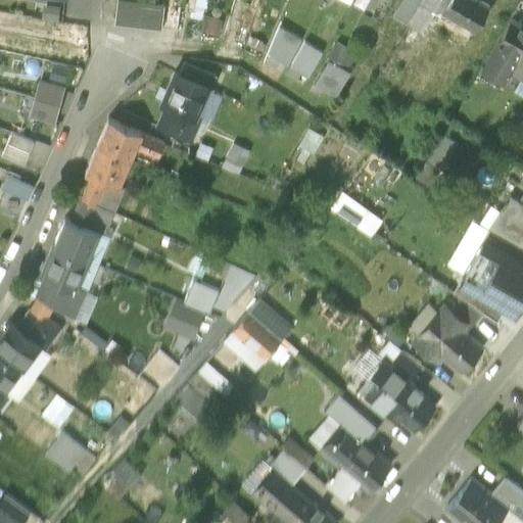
[(207,0),(196,0),(195,7),(190,9),(189,16),(201,18),(203,8),(206,9),(207,0)]
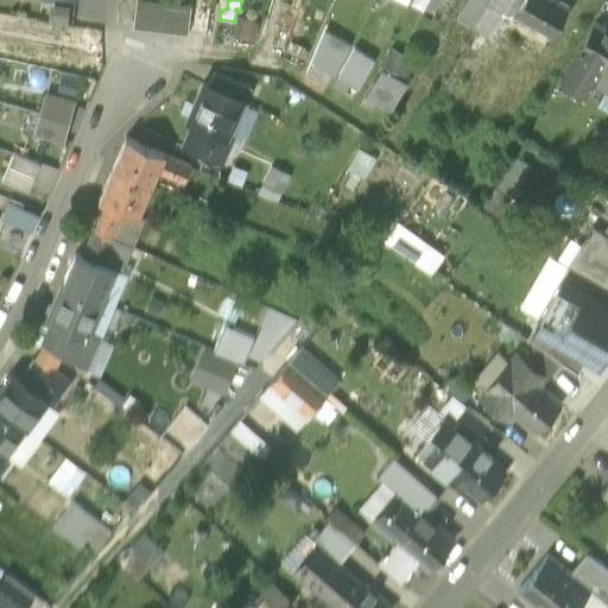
[(468,0),(456,19),(472,29),(489,0),(468,0)]
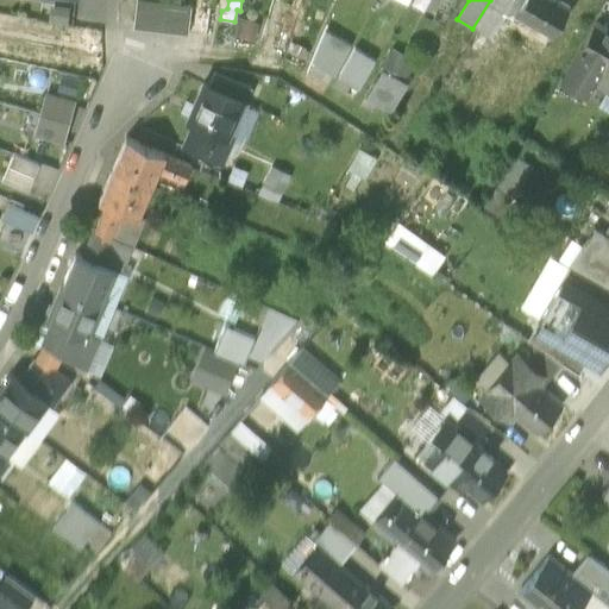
[(525,0),(490,0),(472,29),(489,39),(506,12),(515,18),(525,0)]
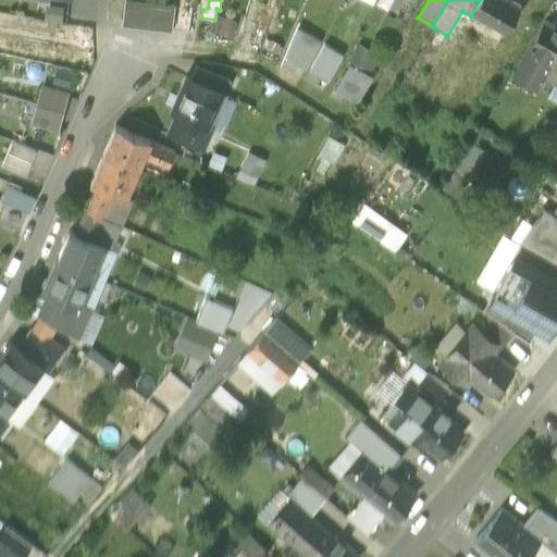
[(521,8),(507,0),(480,0),(471,16),(505,35),(521,8)]
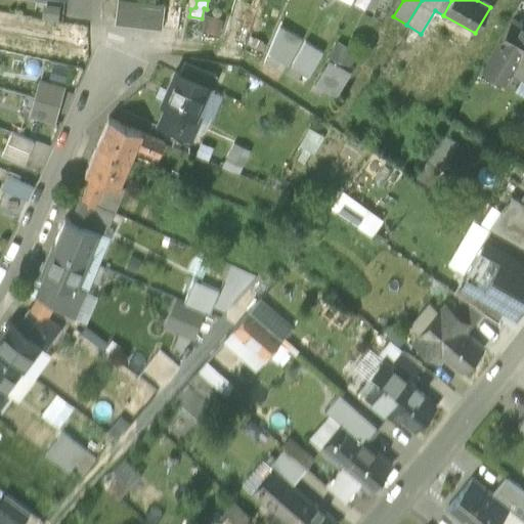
[(130,3),(118,2),(115,26),(127,27),(130,3)]
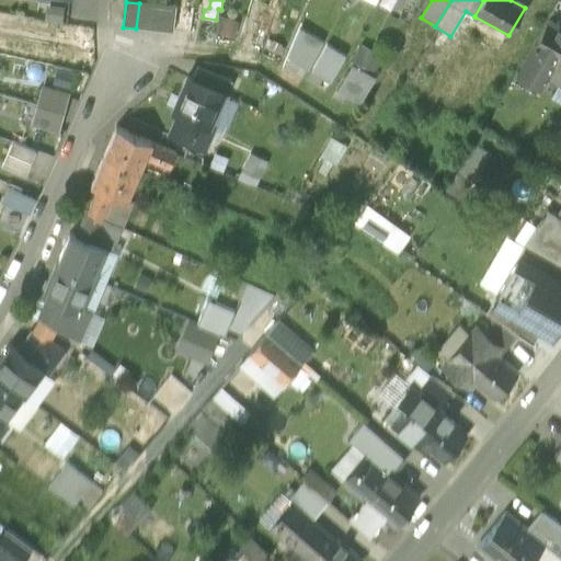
[(150,4),(139,3),(136,29),(148,30),(150,4)]
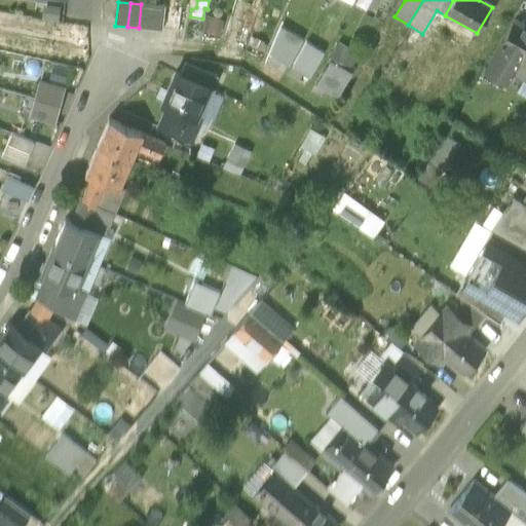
[(11,6),(0,4),(0,13),(9,15),(11,6)]
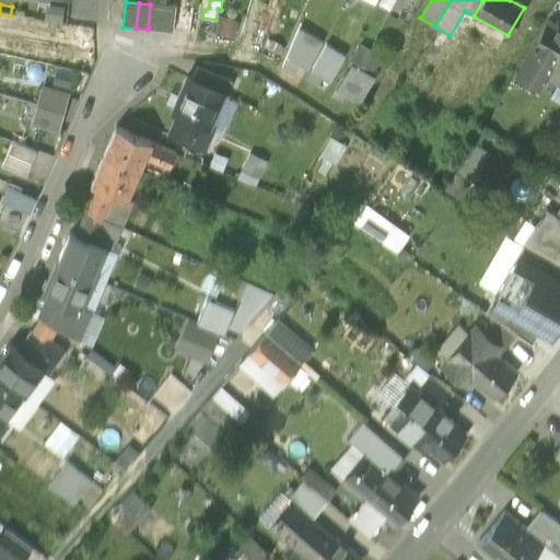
[(162,7),(150,4),(148,30),(151,31),(160,32),(162,7)]
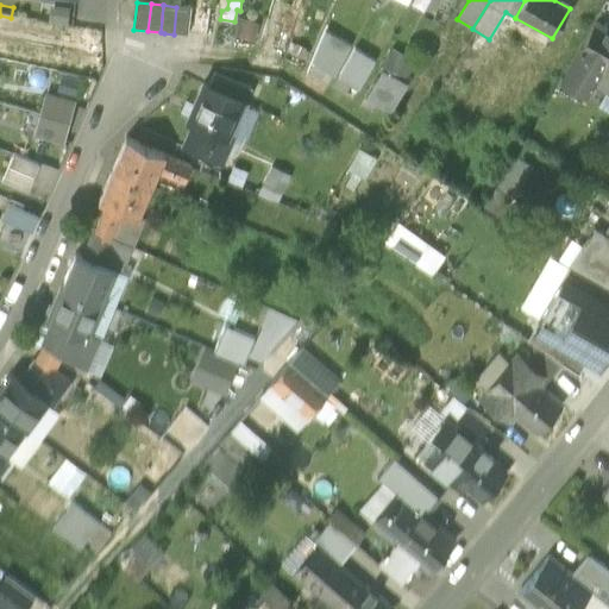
[(190,8),(176,7),(174,35),(187,36),(190,8)]
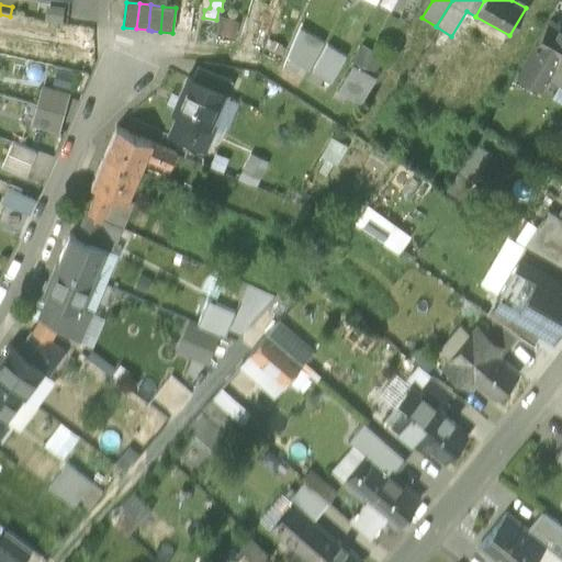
[(193,9),(181,7),(178,34),(190,35),(193,9)]
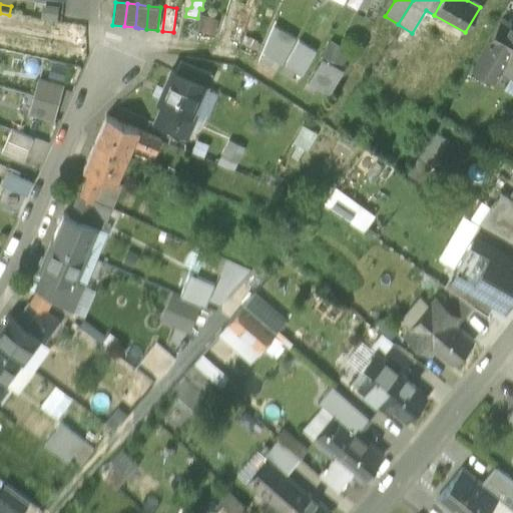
[(512,25),(501,19),(473,67),(494,80),(500,69),(507,56),(512,46),(512,25)]
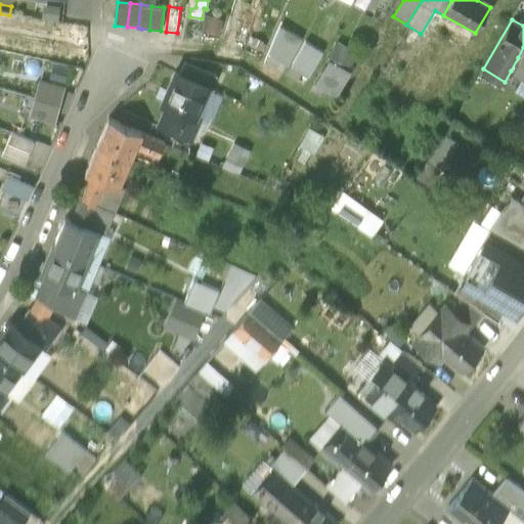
[(268,53),(287,66),(301,40),(279,28),(268,53)]
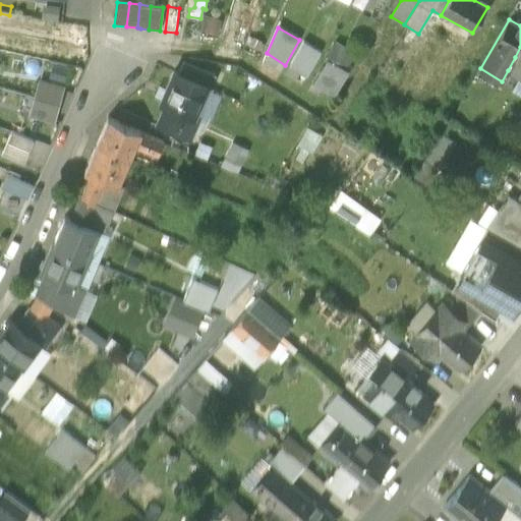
[(289,66),(305,77),(320,52),(303,43),(289,66)]
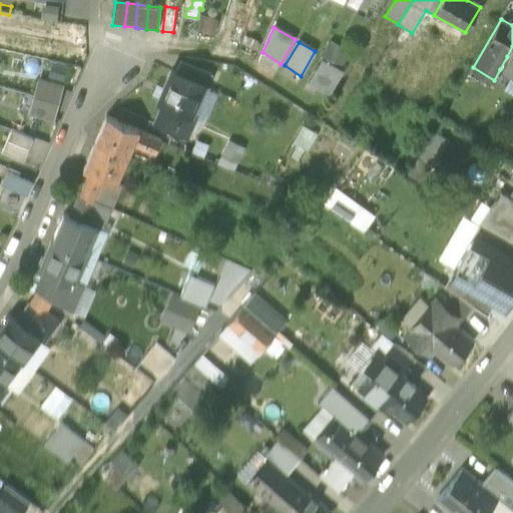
[(329,45),(322,57),(336,65),(343,52),(329,45)]
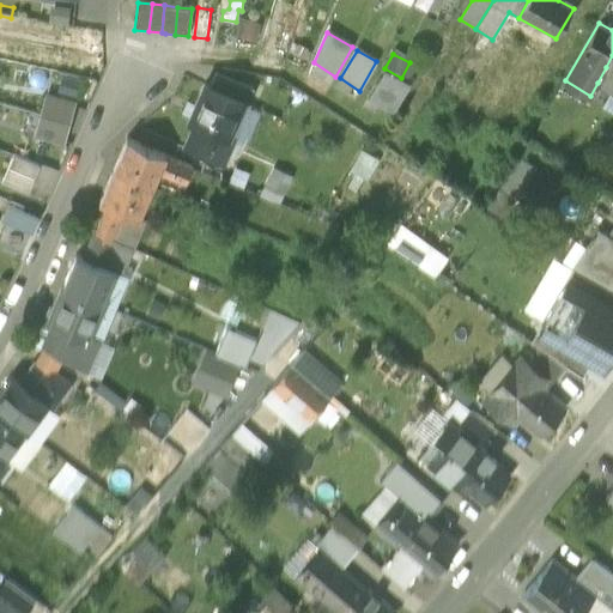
[(612,71),(606,67),(598,83),(612,91),(612,71)]
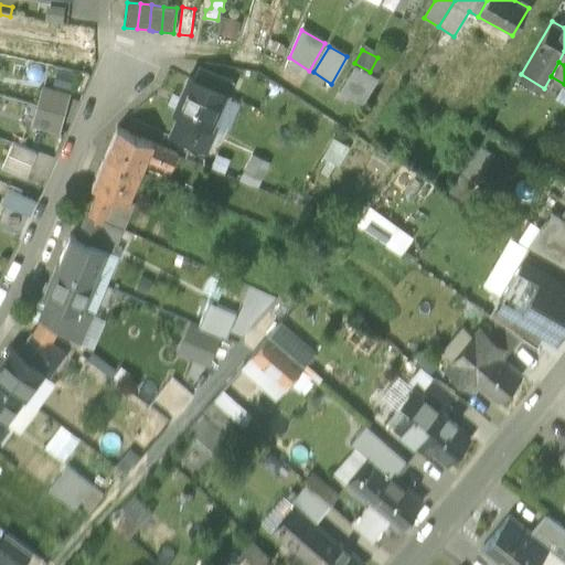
[(233,83),(199,67),(195,74),(192,81),(224,95),(224,96),(227,97),(233,83)]
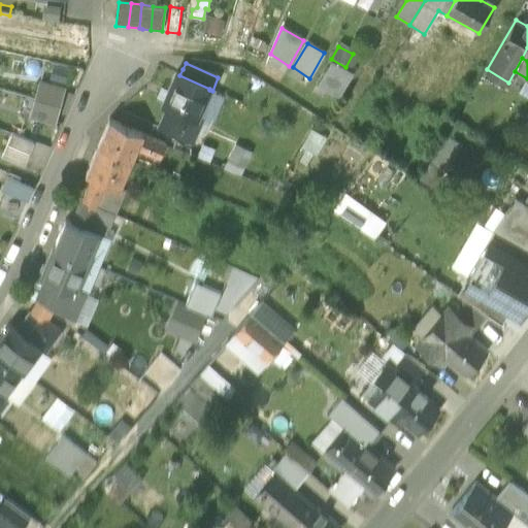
[(331,63),(317,86),(338,98),(352,74),(331,63)]
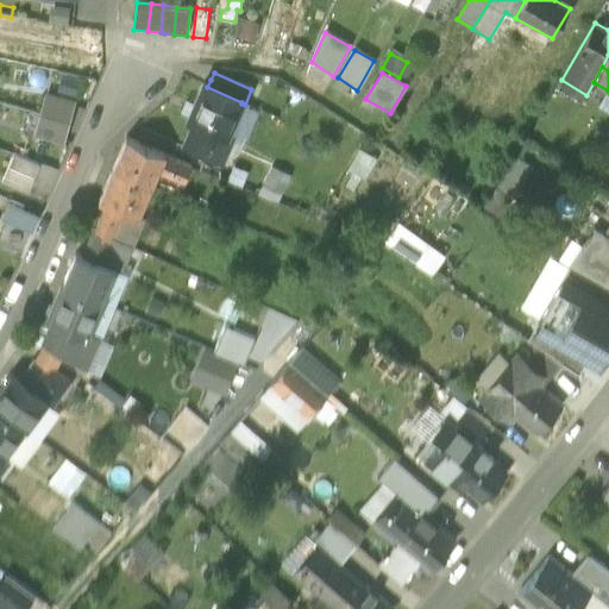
[(207,87),(202,85),(187,119),(194,123),(227,137),(227,136),(242,104),(242,102),(207,87)]
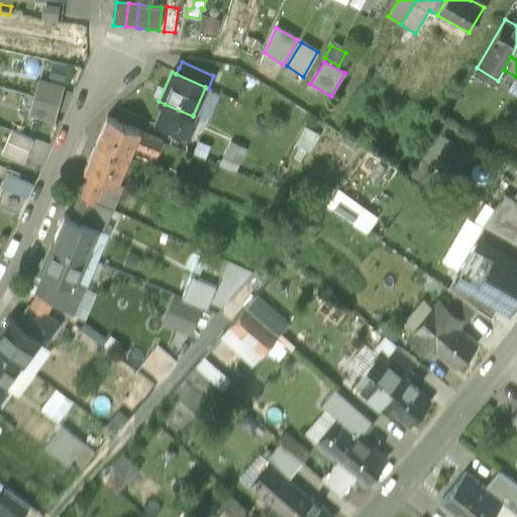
[(61,90),(38,83),(34,99),(57,105),(61,90)]
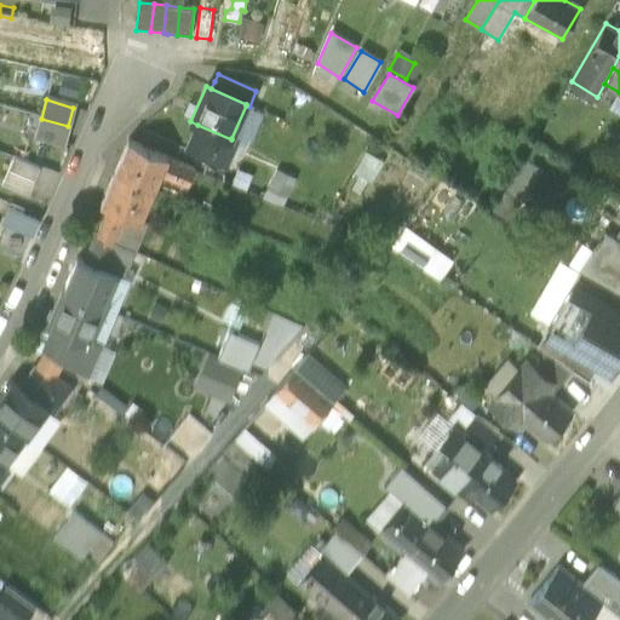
[(68,126),(41,119),(36,136),(63,144),(68,126)]
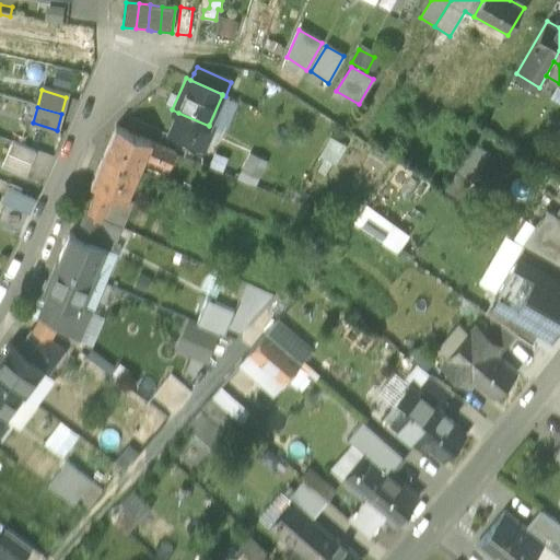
[(209,126),(178,113),(167,137),(202,152),(213,126),(209,125),(209,126)]
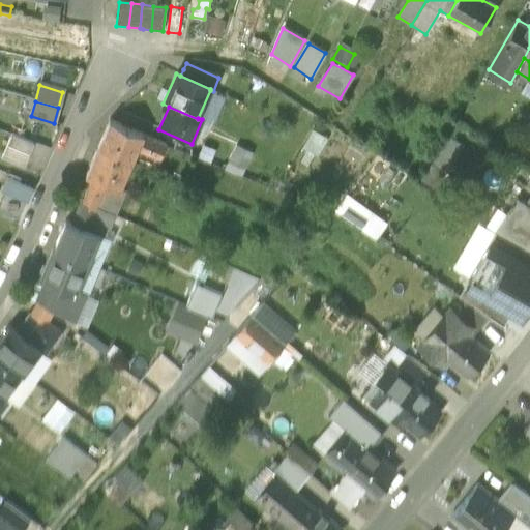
[(143,136),(110,121),(97,149),(131,164),(137,151),(143,137),(143,136)]
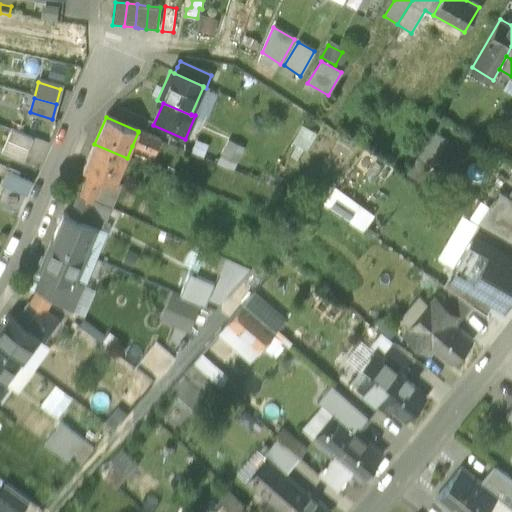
[(300,123),(287,154),(303,160),(315,130),(300,123)]
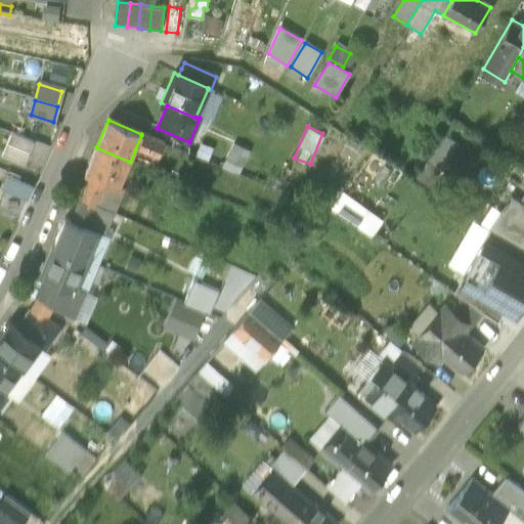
[(34,143),(11,134),(1,157),(24,166),(34,143)]
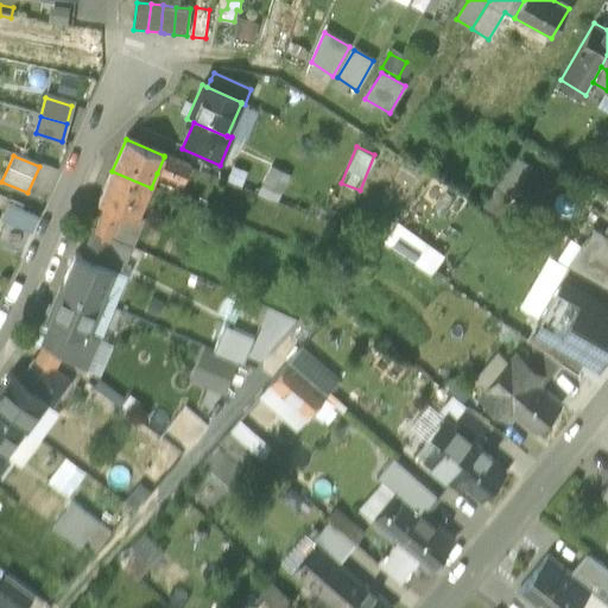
[(191,168),(164,157),(157,173),(183,185),(191,168)]
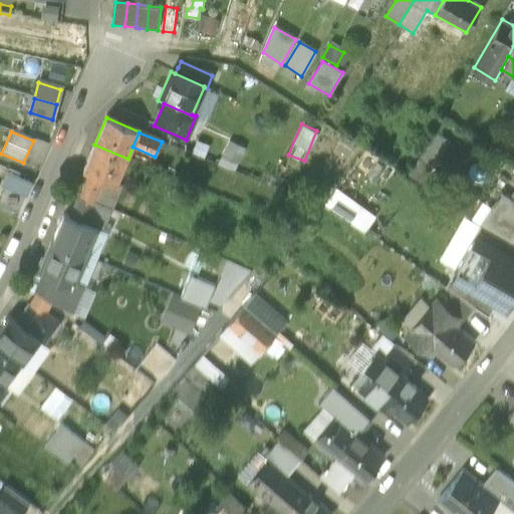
[(408,178),(421,187),(450,144),(434,134),(408,178)]
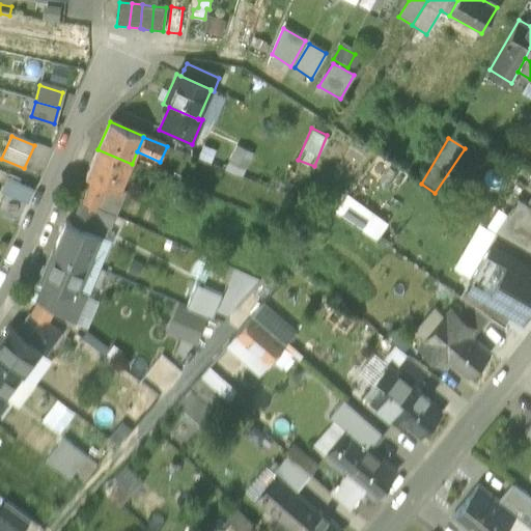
[(132,164),(98,149),(85,177),(91,180),(107,187),(119,192),(132,164)]
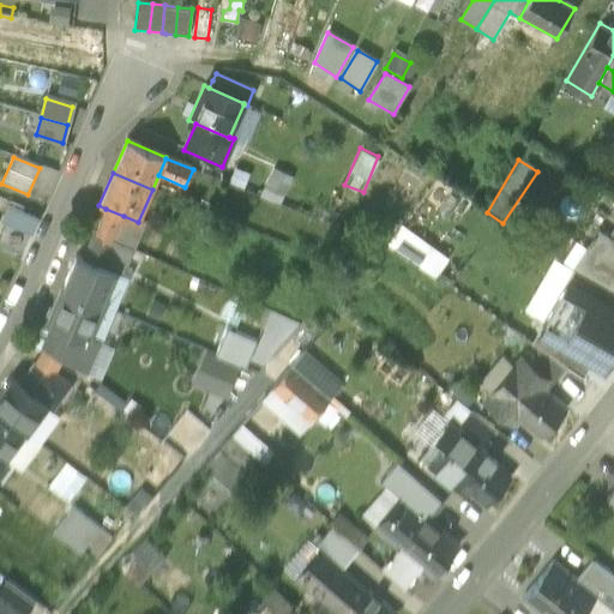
[(185,187),(158,175),(152,190),(178,202),(185,187)]
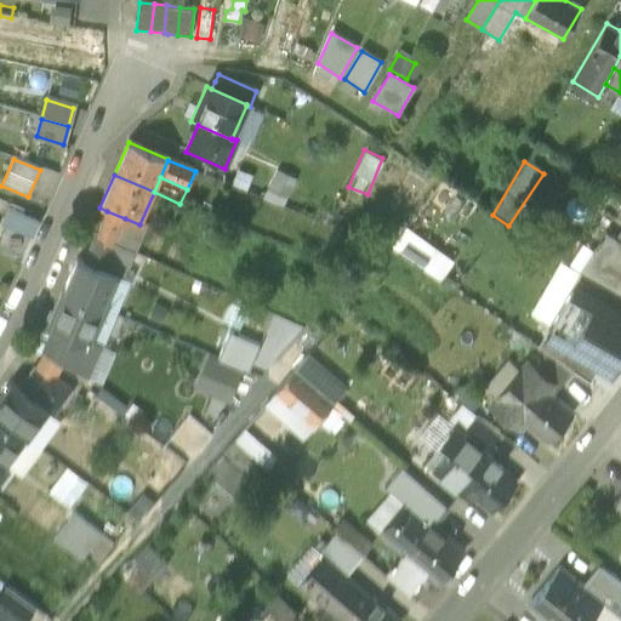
[(12,205),(6,220),(35,232),(41,217),(12,205)]
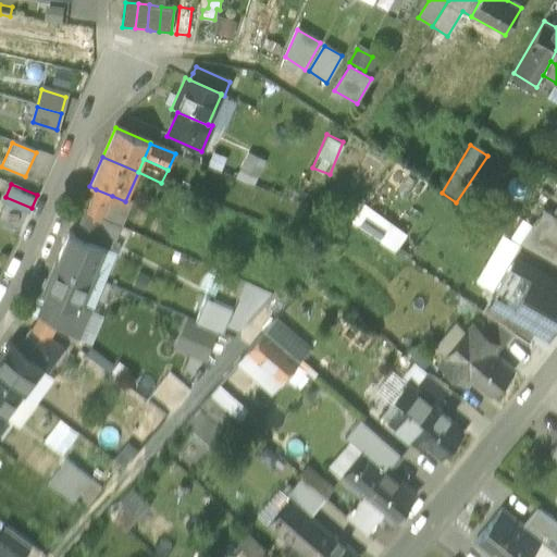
[(112,196),(96,189),(86,212),(101,220),(101,219),(112,196)]
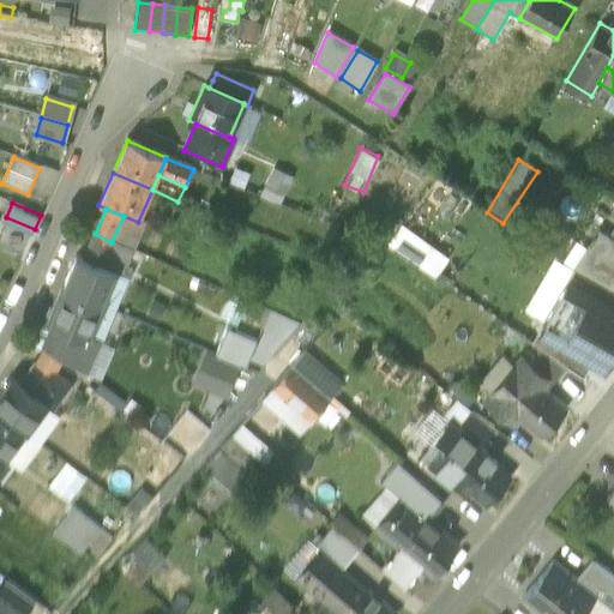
[(138,222),(124,216),(112,241),(132,251),(144,224),(138,222)]
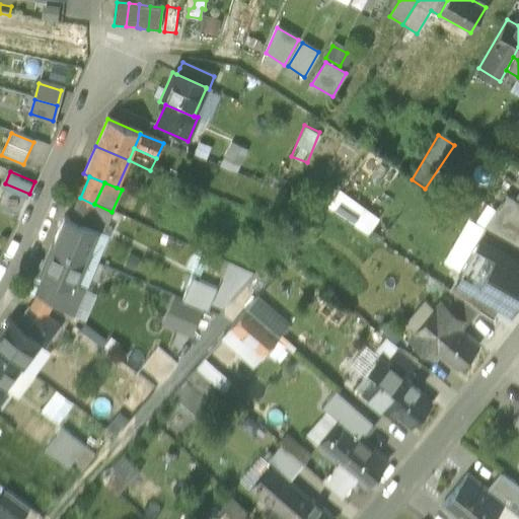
[(339,188),(327,204),(365,230),(376,214),(339,188)]
